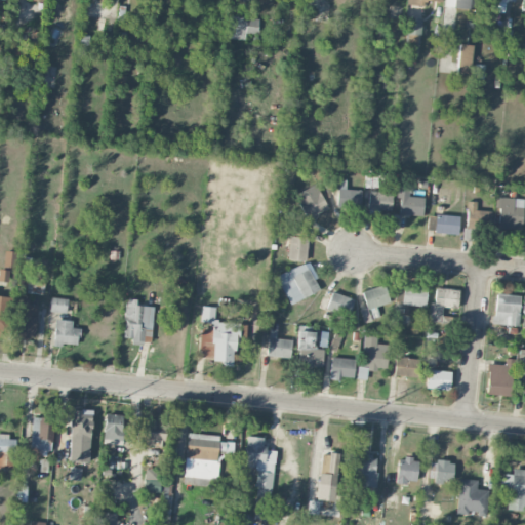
[(444,0),(444,7),(477,9),(477,0),(444,0)]
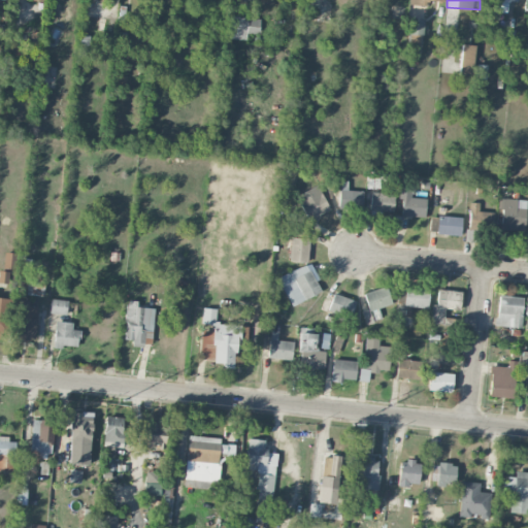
[(506,13),(507,2),(518,2),(518,0),(494,0),(494,12),(506,13)]
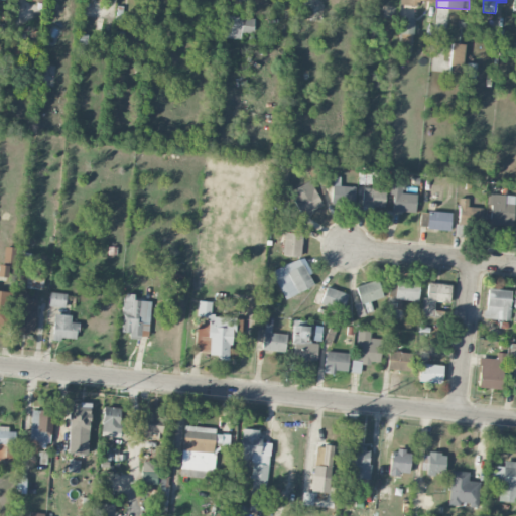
[(240,39),(241,32),(253,33),(254,18),(225,15),(223,37),(240,39)]
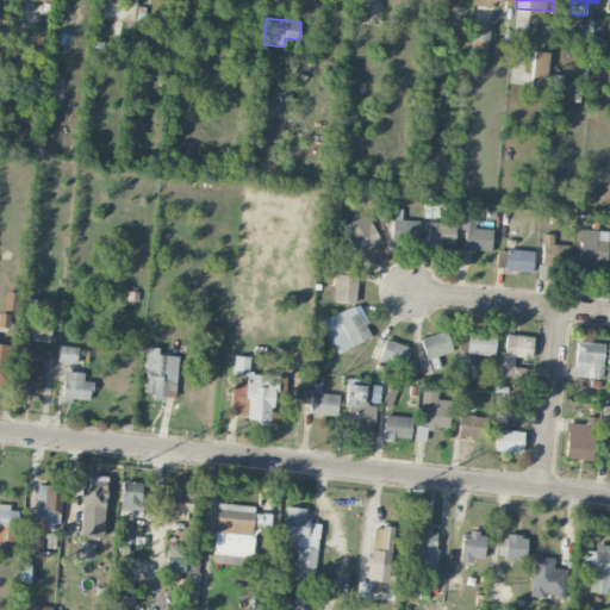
[(487,22),(473,20),(471,64),(485,66),(487,22)]
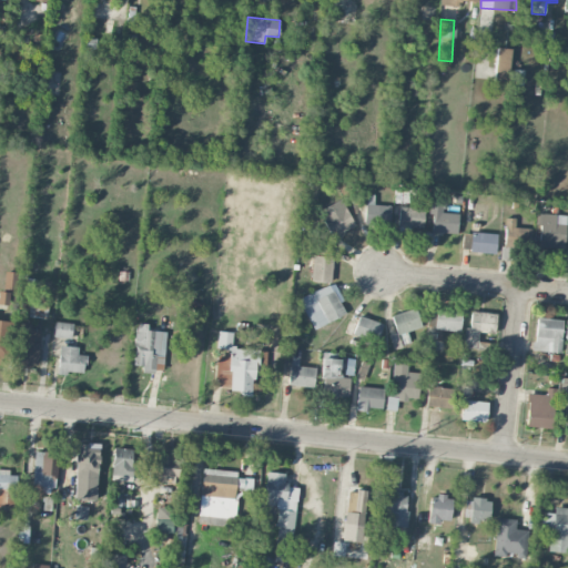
[(511,49),(495,48),(494,82),(523,83),(523,70),(510,69),(511,49)]
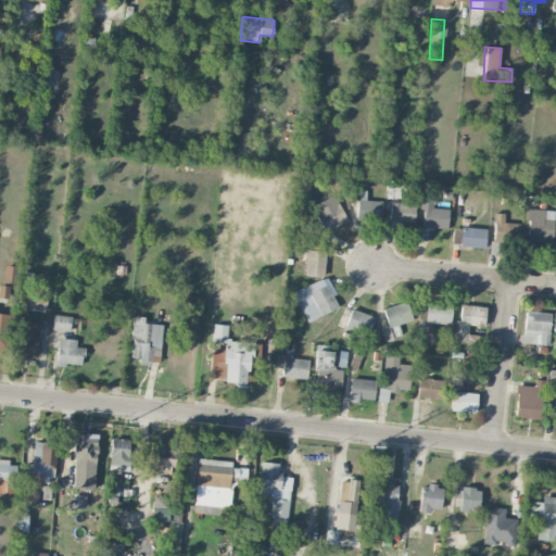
[(324,232),(346,222),(335,194),(311,205),(324,232)]
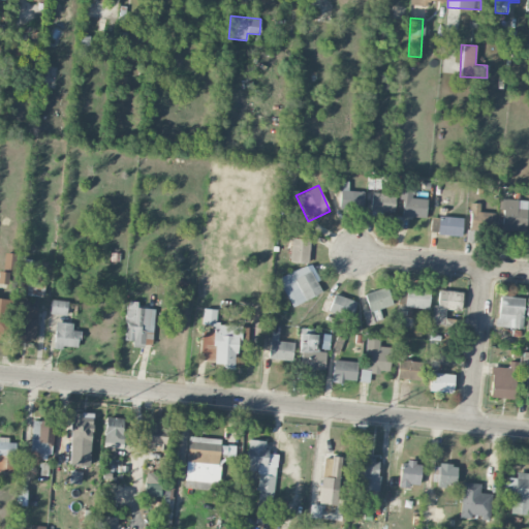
[(413,186),(401,185),(400,216),(425,217),(426,198),(413,198),(413,186)]
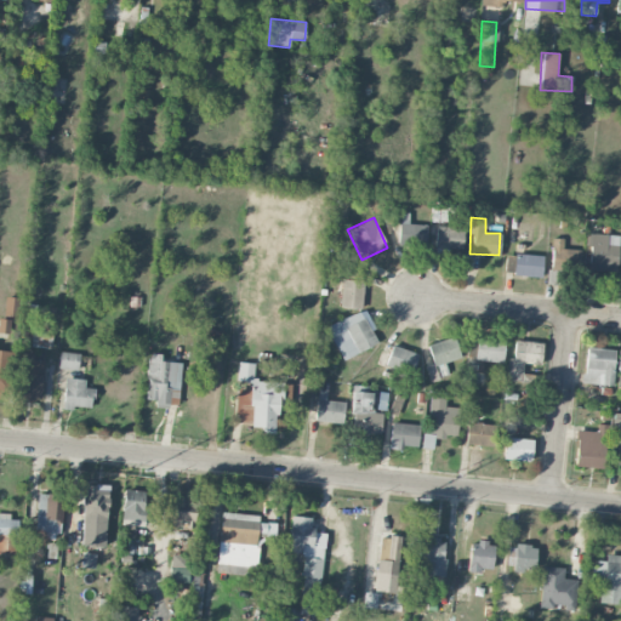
[(402,243),(426,244),(426,224),(402,224),(402,243)]
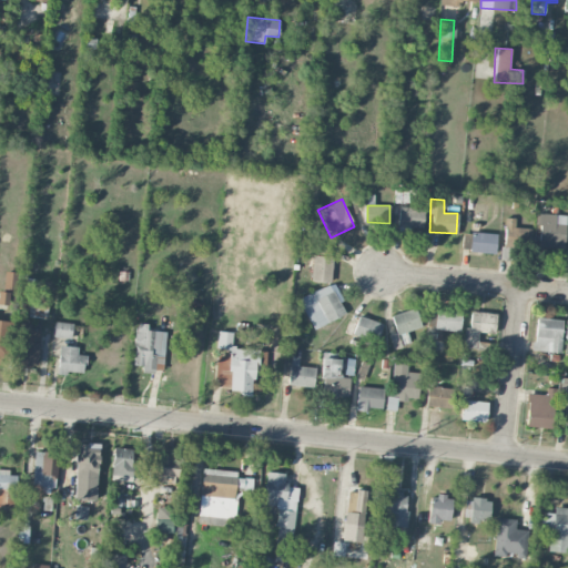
[(423,208),(398,208),(398,230),(423,230),(423,208)]
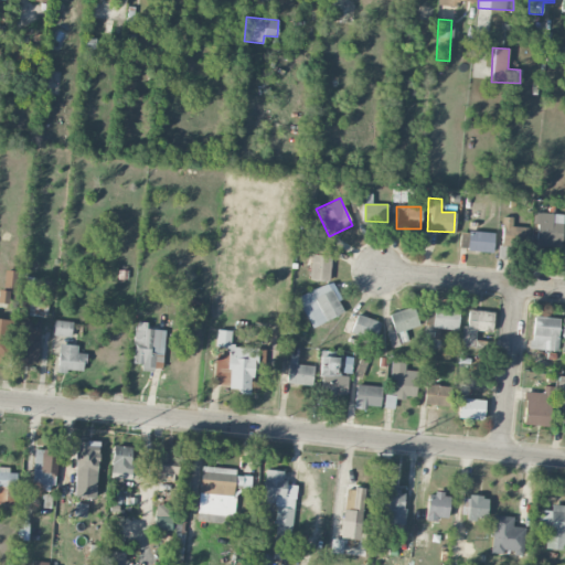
[(534,242),(562,243),(563,214),(535,213),(534,242)]
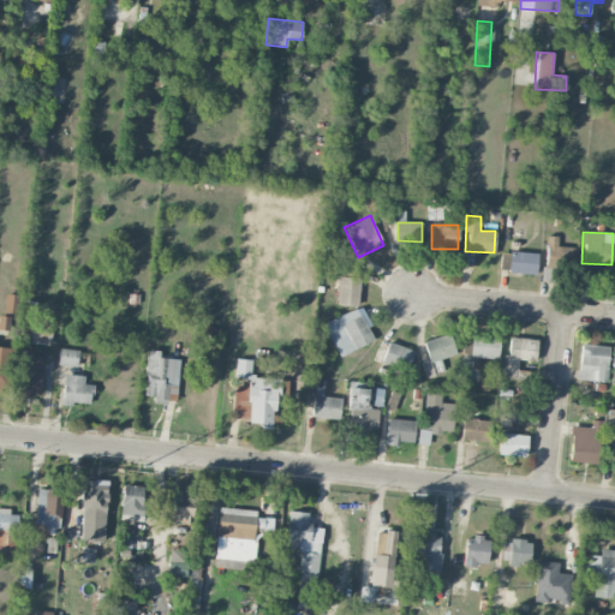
[(573,266),(573,248),(557,246),(557,237),(547,236),(545,264),(573,266)]
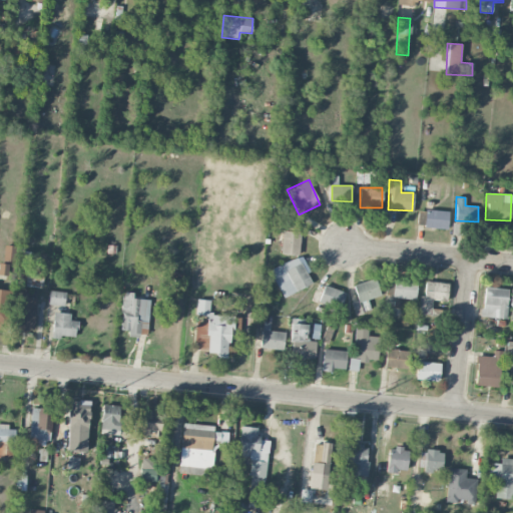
[(424,227),(447,229),(449,211),(426,209),(424,227)]
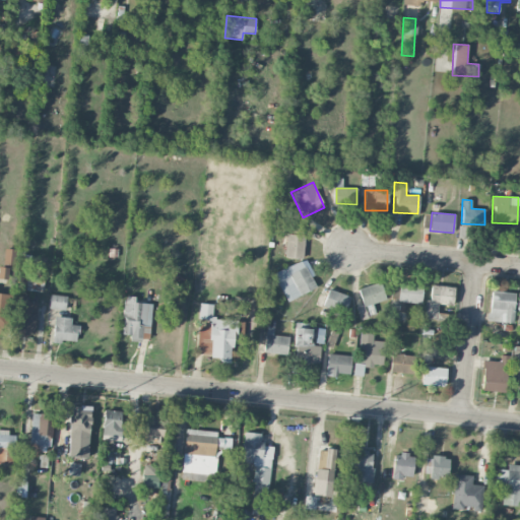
[(303,258),(304,235),(285,235),(284,257),(303,258)]
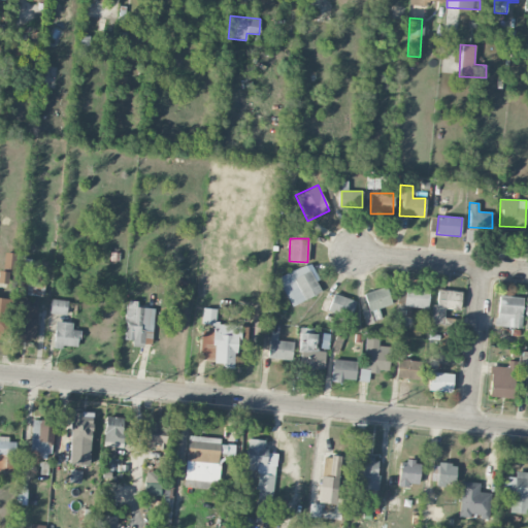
[(15,253),(4,252),(3,268),(14,269),(15,253)]
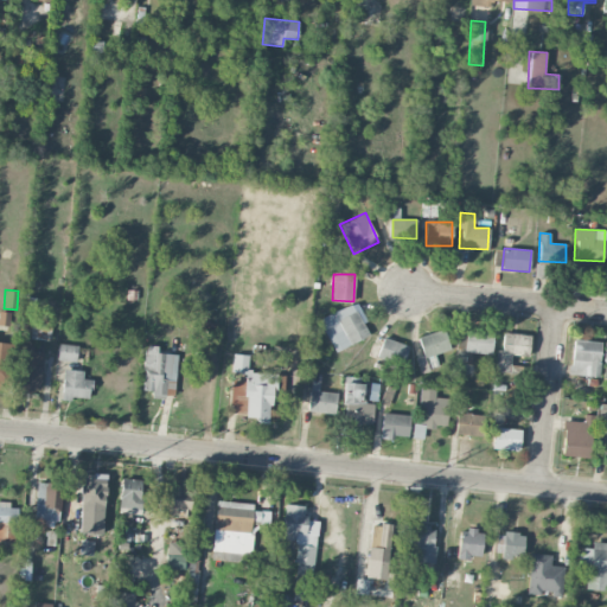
[(320,318),(334,351),(371,336),(357,302),(320,318)]
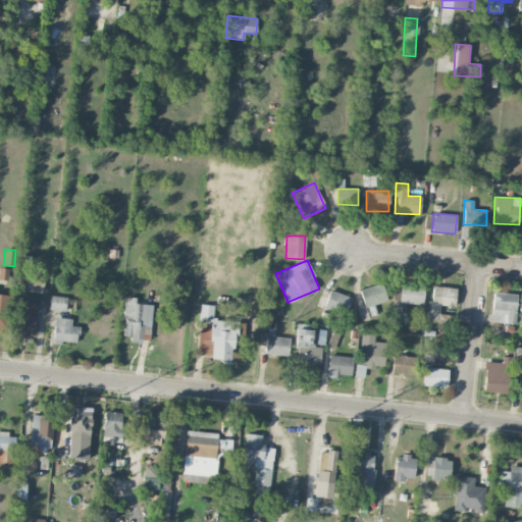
[(361,320),(377,316),(374,305),(387,302),(381,282),(359,290),(364,305),(358,307),(361,320)]
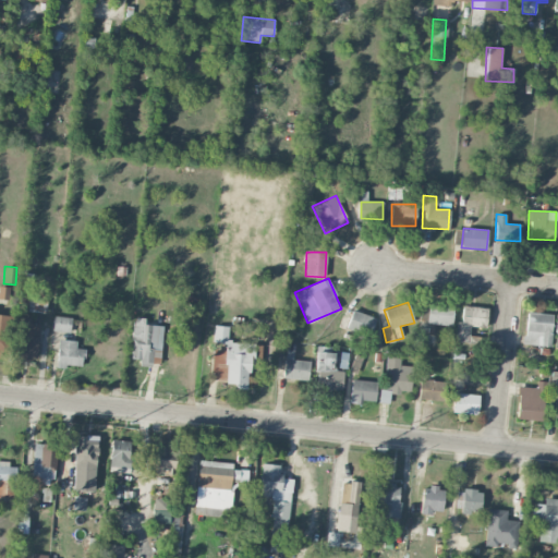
[(426,323),(451,325),(453,306),(428,304),(426,323)]
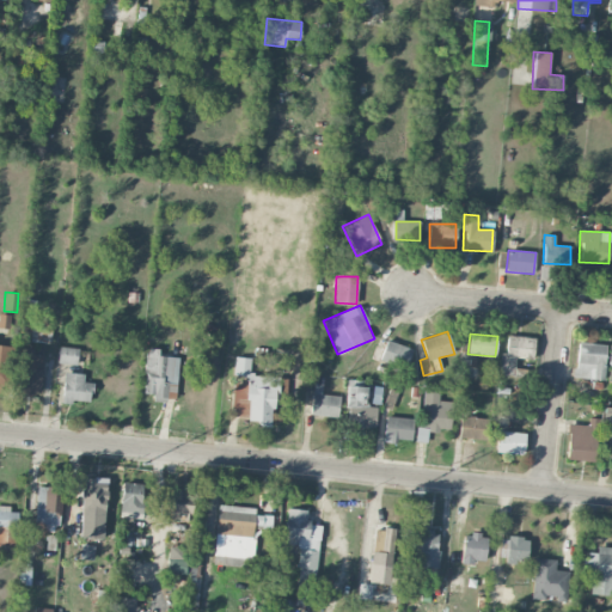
[(506,354),(501,354),(499,374),(514,375),(515,357),(533,359),(534,337),(508,335),(506,354)]
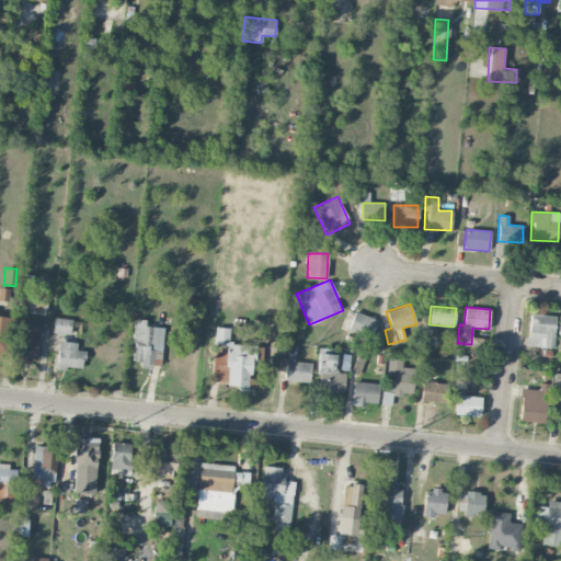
[(377,318),(353,312),(348,331),(373,338),(377,318)]
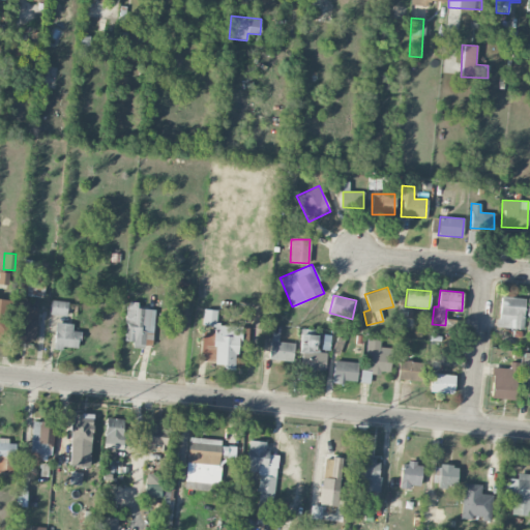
[(524,297),(499,297),(498,327),(523,328),(524,297)]
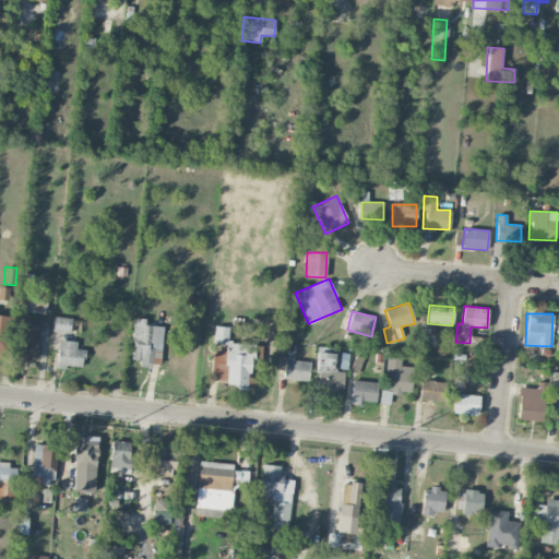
[(0,314),(0,358),(6,359),(10,317),(0,314)]
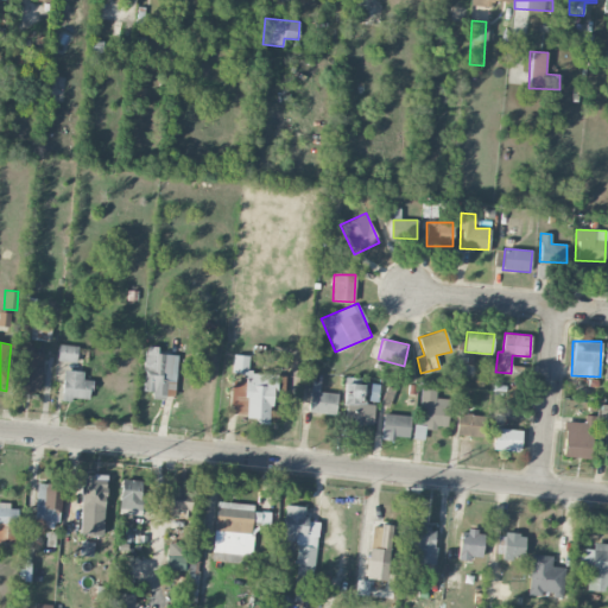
[(75,362),(78,347),(59,343),(57,360),(75,362)]
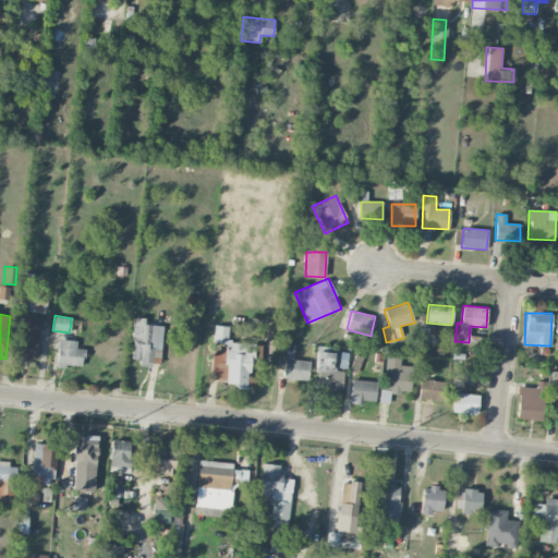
[(15,358),(37,359),(39,324),(31,323),(31,317),(17,317),(15,358)]
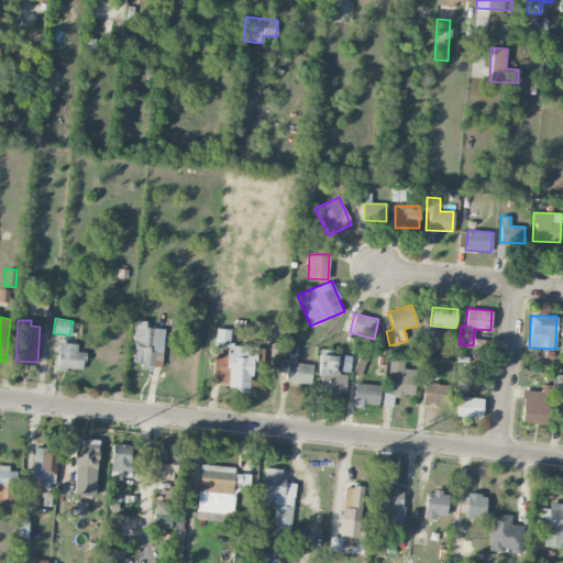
[(164,329),(145,328),(146,320),(135,320),(132,362),(141,363),(141,367),(162,368),(164,329)]
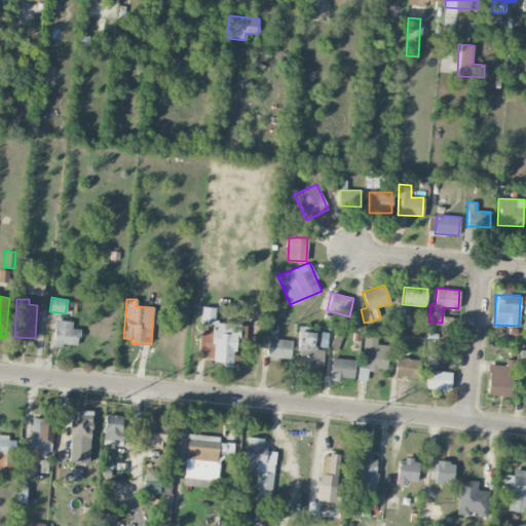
[(237,324),(215,322),(215,307),(201,306),(200,323),(213,324),(213,330),(200,330),(198,359),(221,360),(221,366),(235,367),(237,324)]
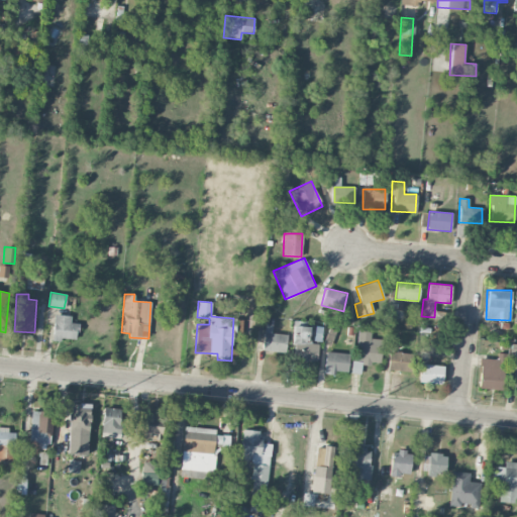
[(53,338),(77,340),(78,323),(71,322),(71,315),(54,314),(53,338)]
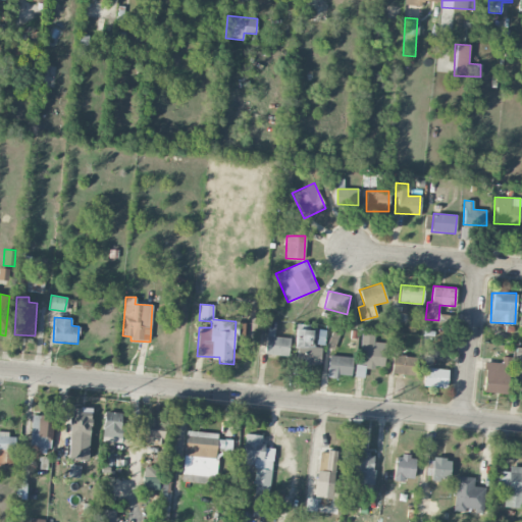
[(288,356),(290,337),(274,336),(274,327),(267,327),(265,354),(288,356)]
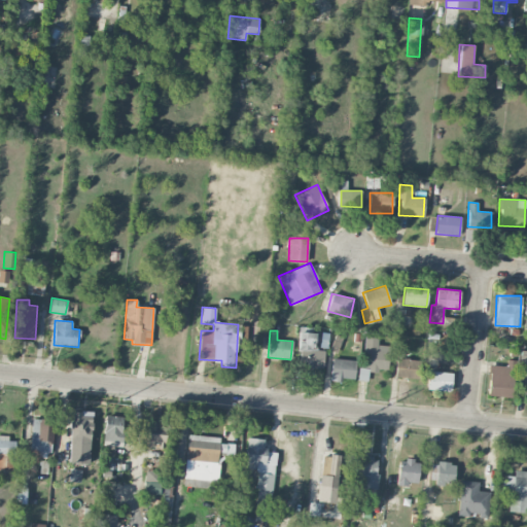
[(315,332),(300,332),(299,367),(323,367),(324,350),(315,350),(315,332)]
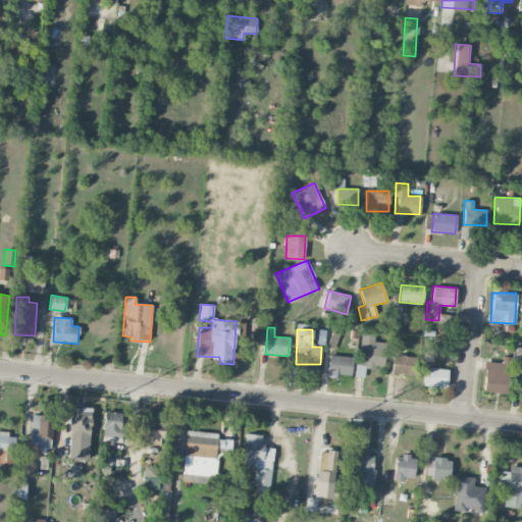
[(383,368),(386,343),(373,342),(374,334),(362,332),(360,364),(355,364),(354,376),(364,377),(365,366),(383,368)]
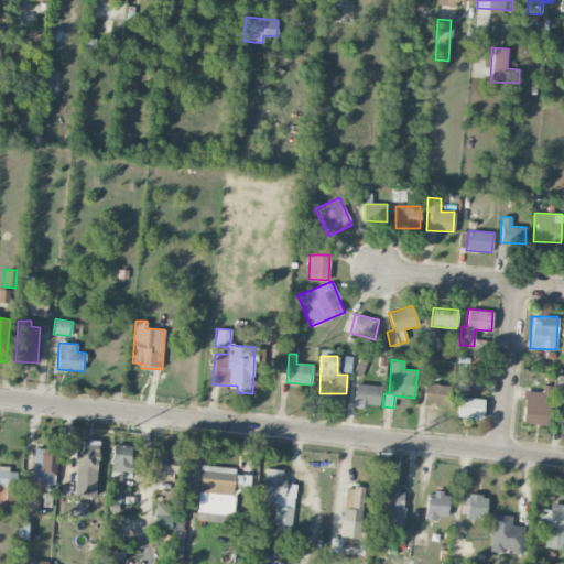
[(559,426),(563,426),(563,375),(556,375),(554,399),(561,400),(559,426)]
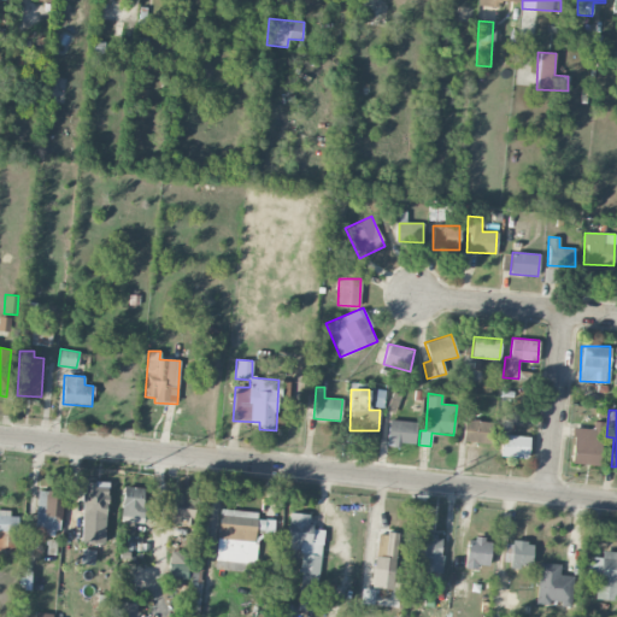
[(415,444),(417,422),(389,419),(387,445),(400,446),(401,442),(415,444)]
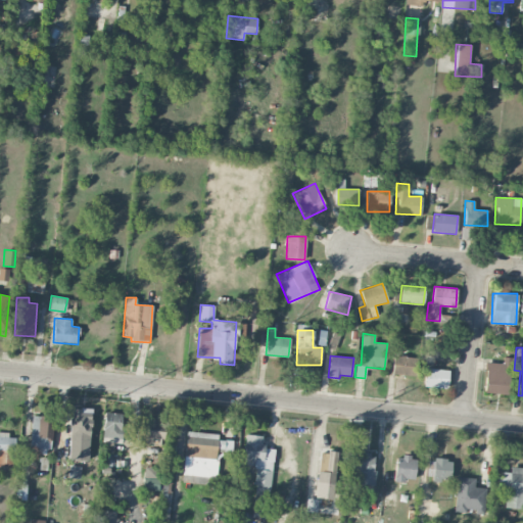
[(416,376),(417,357),(392,357),(392,376),(416,376)]
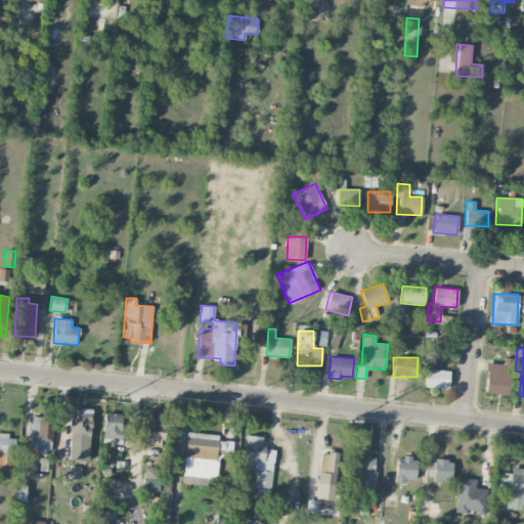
[(484,393),(509,395),(512,358),(504,358),(503,364),(487,363),(484,393)]
